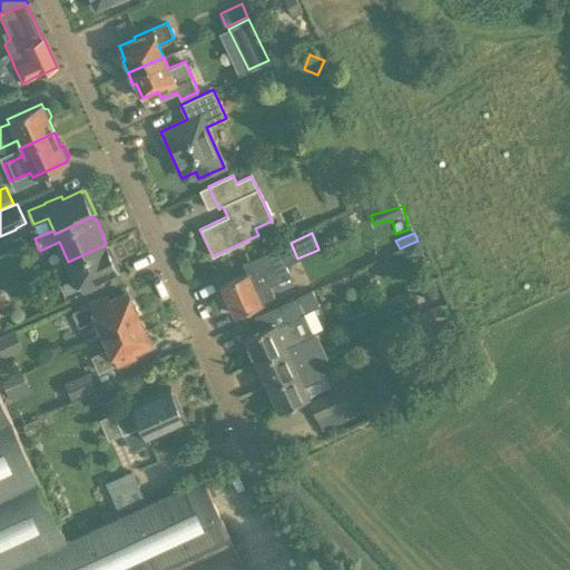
[(403,248),(405,254),(414,257),(420,254),(414,243),(403,248)]
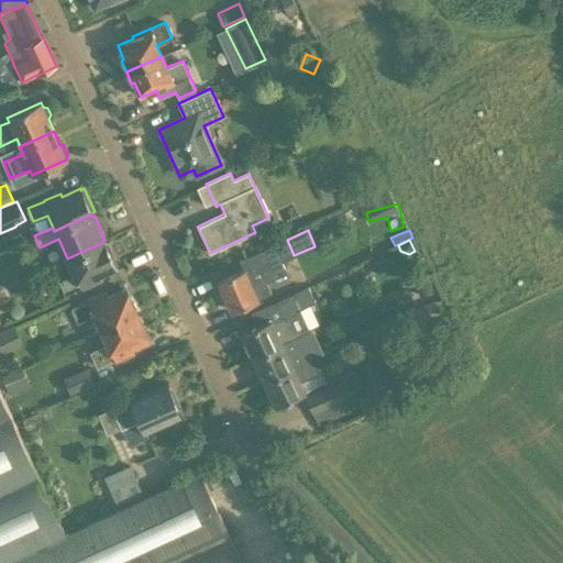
[(67,258),(74,273),(58,280),(65,294),(81,285),(83,286),(100,278),(98,275),(116,267),(114,266),(118,265),(108,242),(105,244),(103,242),(67,258)]
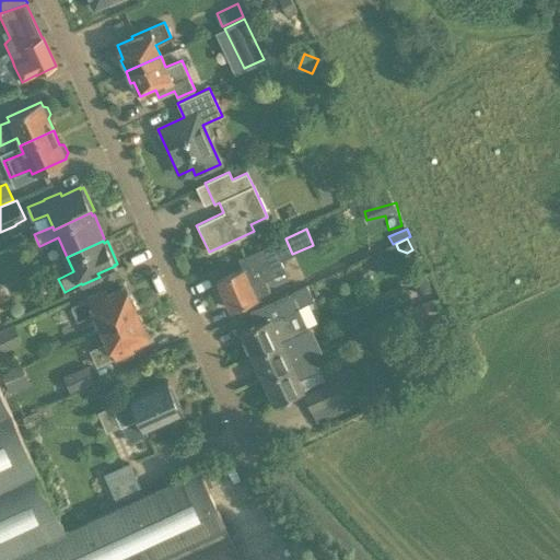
[(284,270),(272,244),(240,259),(243,268),(218,279),(231,308),(269,292),(264,280),(284,270)]
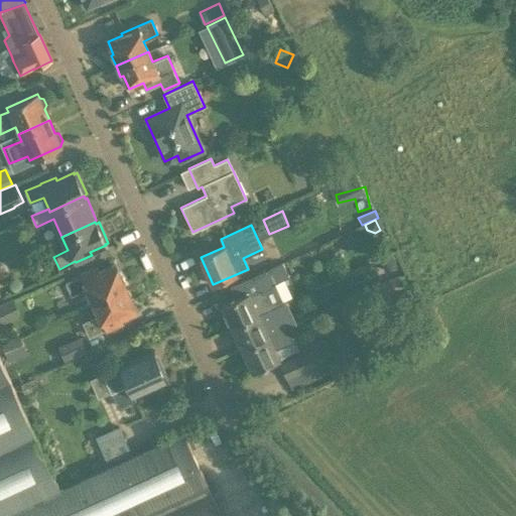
[(385,271),(397,265),(391,253),(379,259),(385,271)]
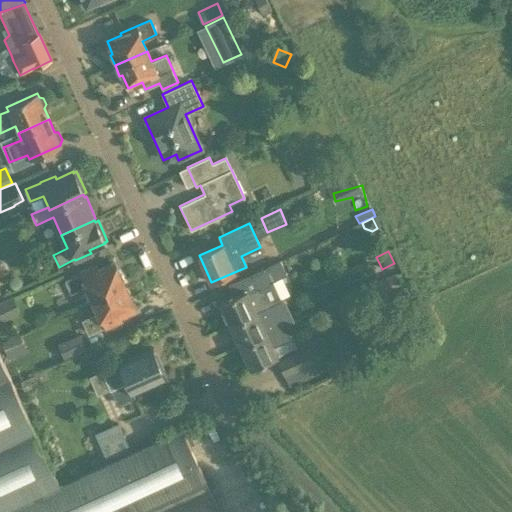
[(81,272),(81,274),(65,280),(70,292),(85,286),(91,300),(124,285),(122,282),(123,279),(121,274),(118,273),(113,262),(98,270),(96,266),(81,272)]
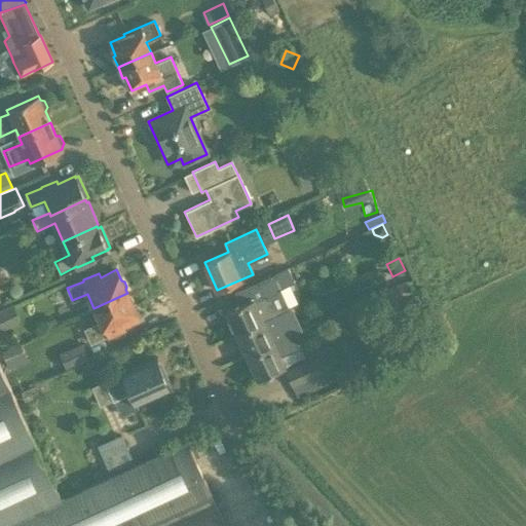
[(234,292),(239,304),(225,310),(235,334),(264,321),(289,309),(288,308),(289,308),(280,289),(277,290),(270,275),(234,292)]
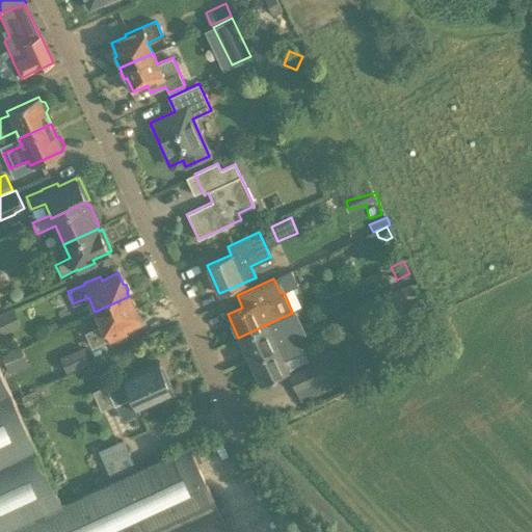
[(411,284),(392,293),(398,304),(417,296),(411,284)]
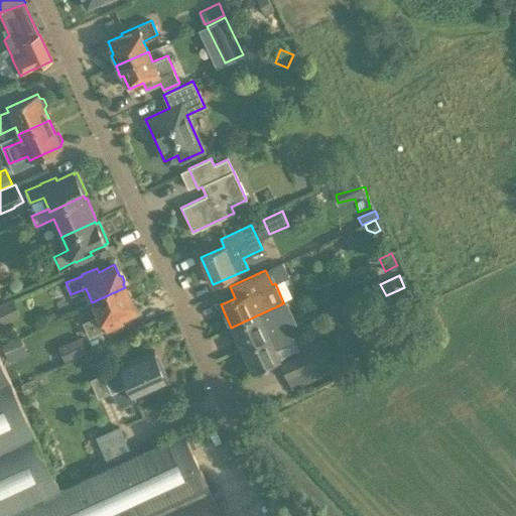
[(92,302),(98,316),(83,323),(89,337),(106,329),(121,323),(119,318),(135,311),(130,298),(131,296),(129,291),(126,290),(125,287),(92,302)]
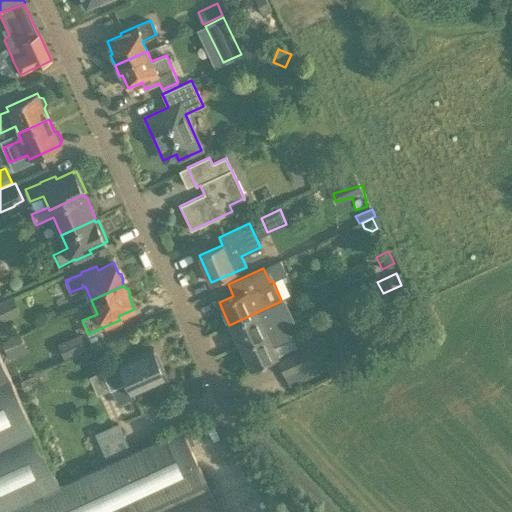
[(13,295),(0,300),(0,322),(21,312),(13,295)]
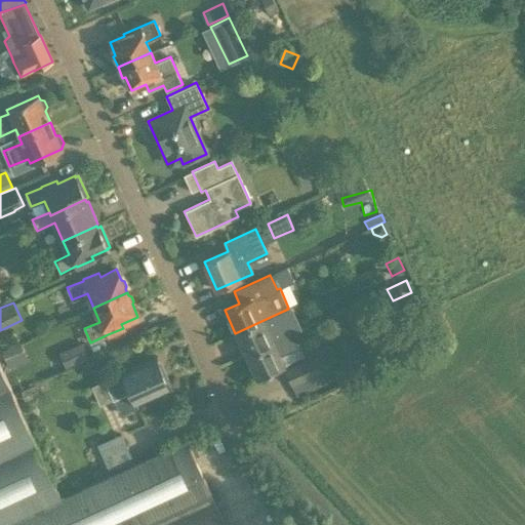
[(292,319),(288,309),(264,320),(235,333),(245,356),(274,342),(274,341),(268,330),(292,319)]
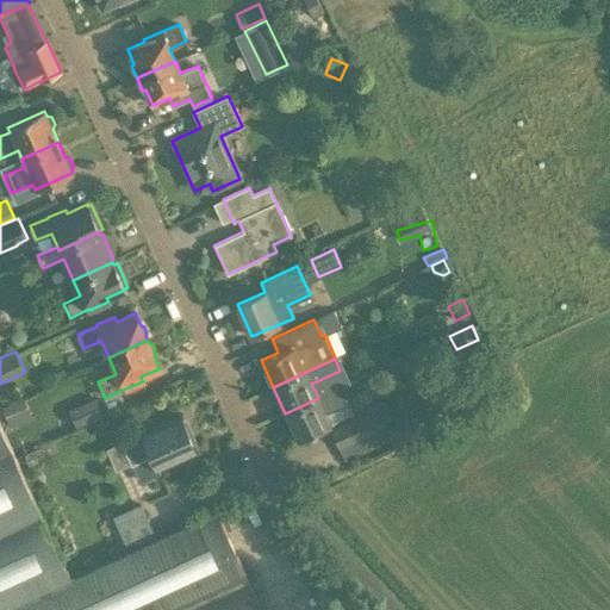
[(318,398),(285,414),(298,440),(330,424),(324,412),(354,398),(347,384),(318,397),(318,398)]
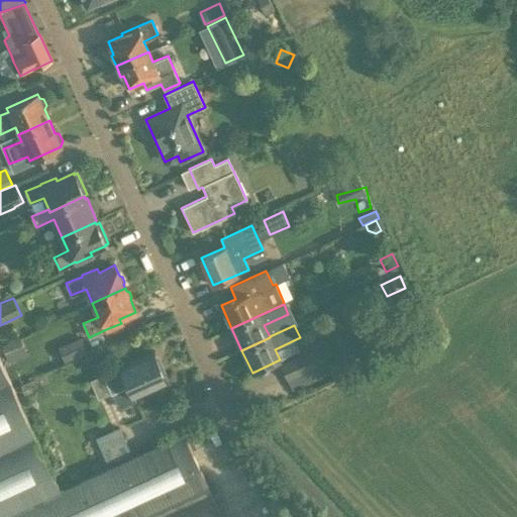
[(65,362),(88,351),(82,337),(59,347),(65,362)]
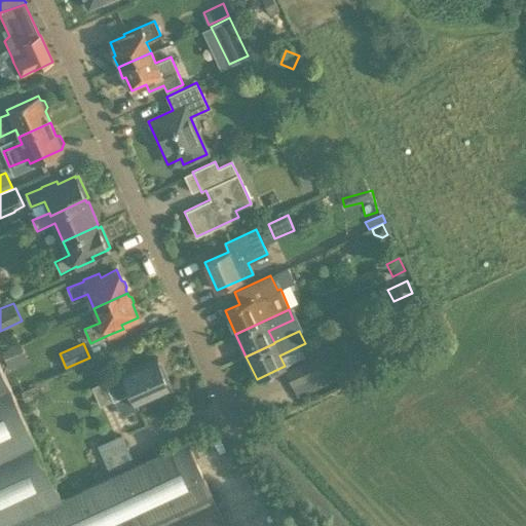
[(3,351),(9,367),(25,361),(19,345),(3,351)]
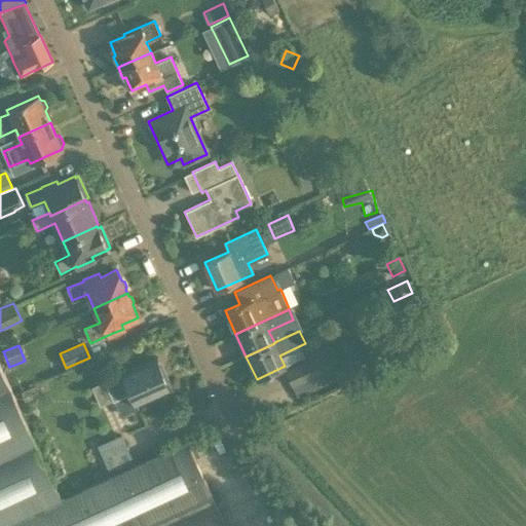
[(314,357),(286,371),(293,387),(322,373),(314,357)]
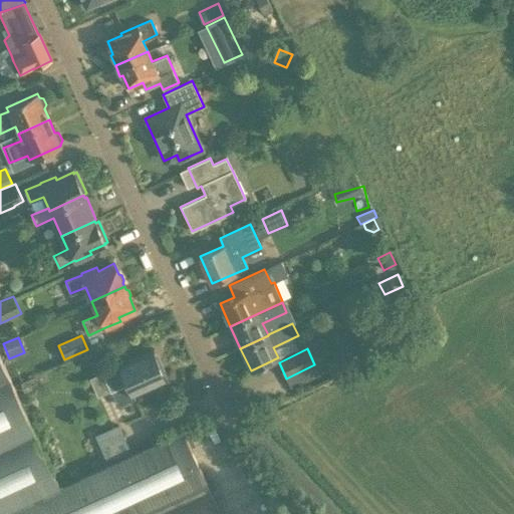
[(152,350),(119,364),(89,377),(97,397),(127,382),(132,394),(165,378),(152,350)]
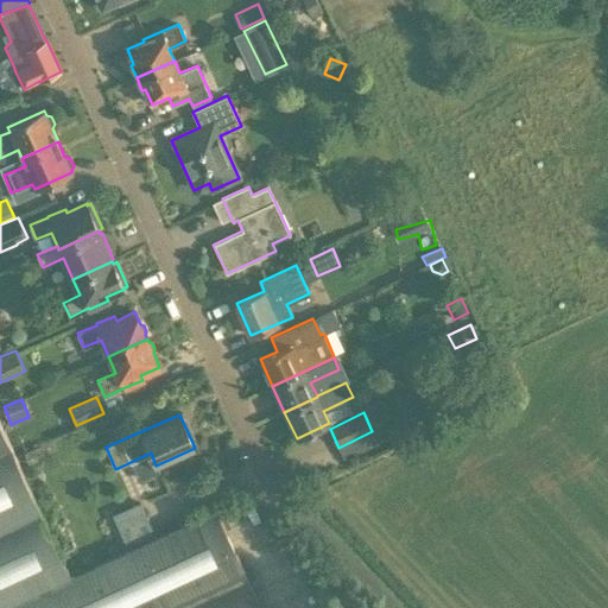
[(0,607),(260,607),(216,510),(70,576),(0,423),(0,607)]
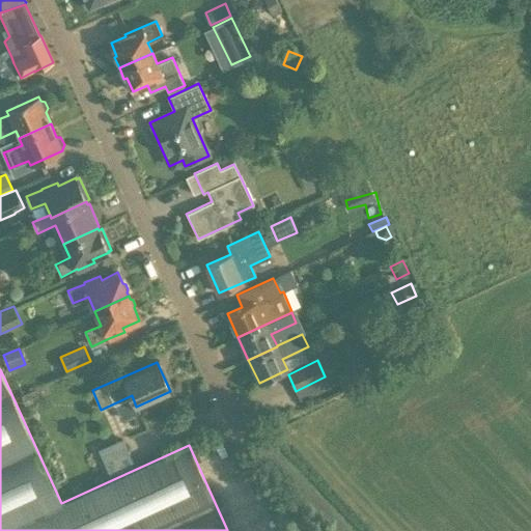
[(35,391),(22,396),(25,404),(38,398),(35,391)]
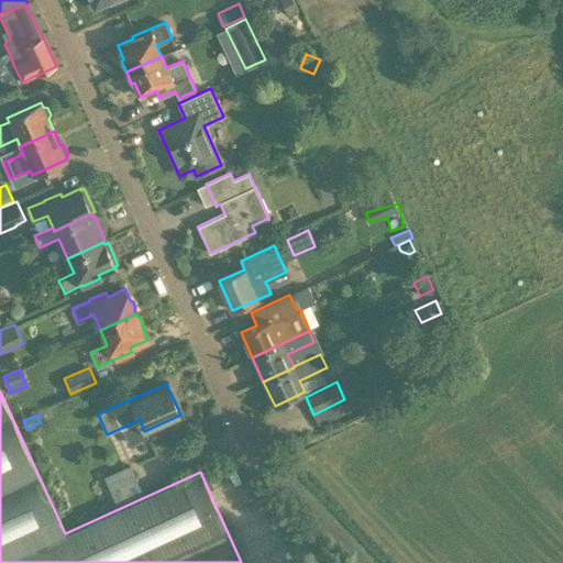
[(121,470),(96,481),(107,508),(132,497),(121,470)]
